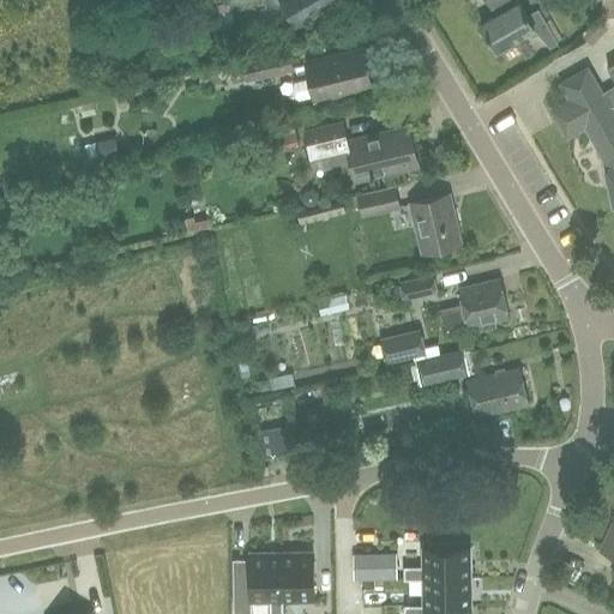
[(187,0),(192,18),(218,12),(222,26),(234,23),(229,1),(236,0),(187,0)]
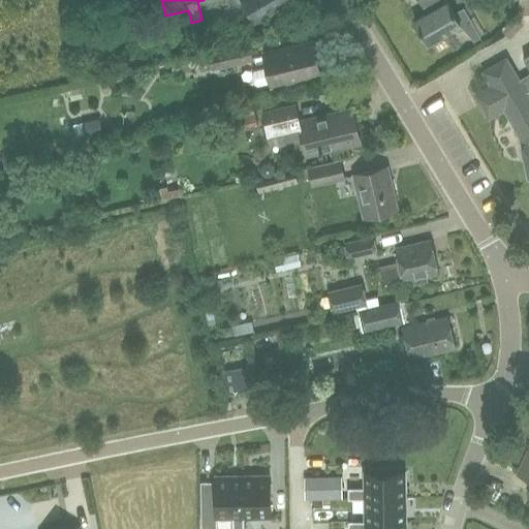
[(292,0),(241,0),(255,24),(293,1),(292,0)]
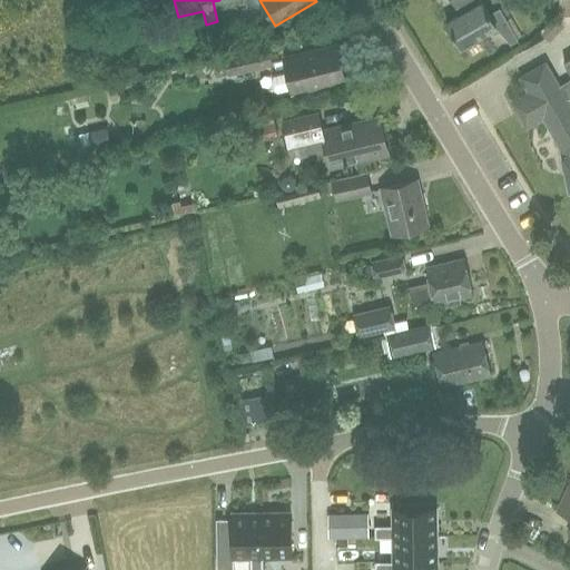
[(446,21),(460,47),(494,27),(510,43),(518,39),(500,8),(489,13),(480,0),(450,0),(454,7),(458,6),(461,13),(446,21)]
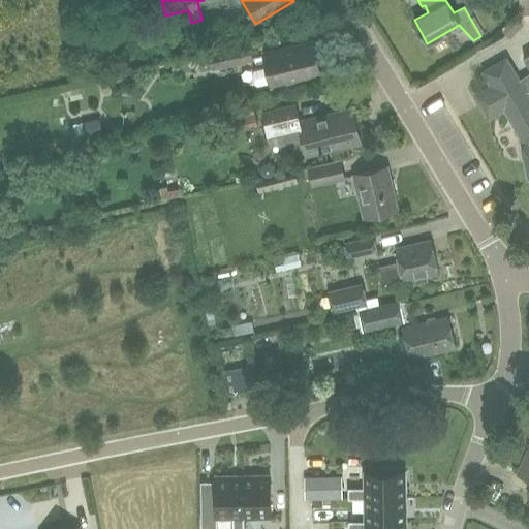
[(528,13),(528,0),(512,0),(514,14),(528,13)]
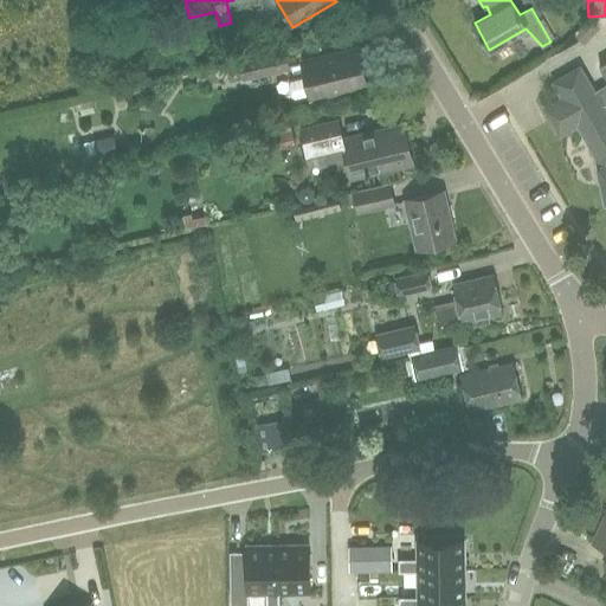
[(302,60),(310,97),(366,84),(358,47),(302,60)]
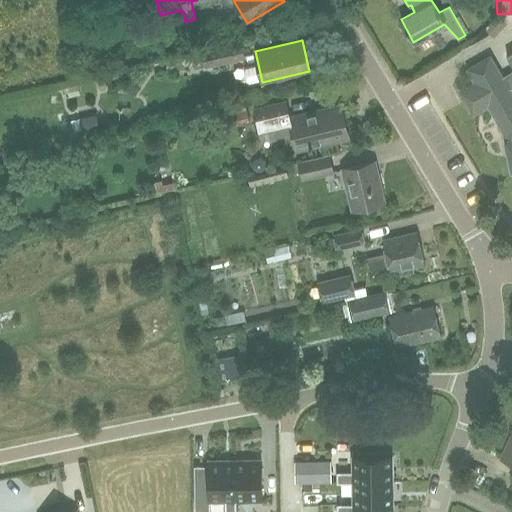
[(244,56),(240,41),(201,50),(205,66),(244,56)]
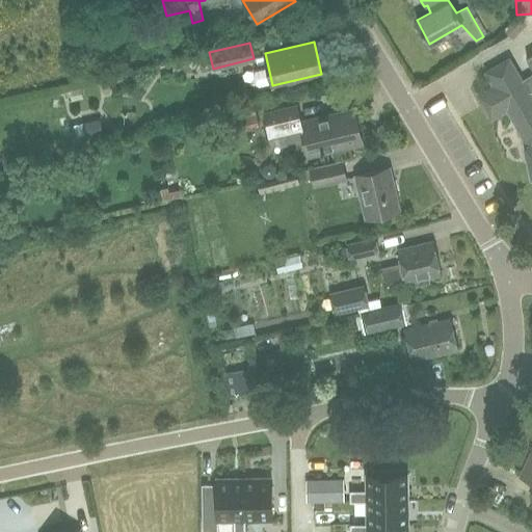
[(524,147),(531,178),(531,177),(531,53),(527,57),(531,65),(531,77),(523,82),(509,58),(485,72),(493,84),(477,94),(491,118),(508,109),(528,144),(524,147)]
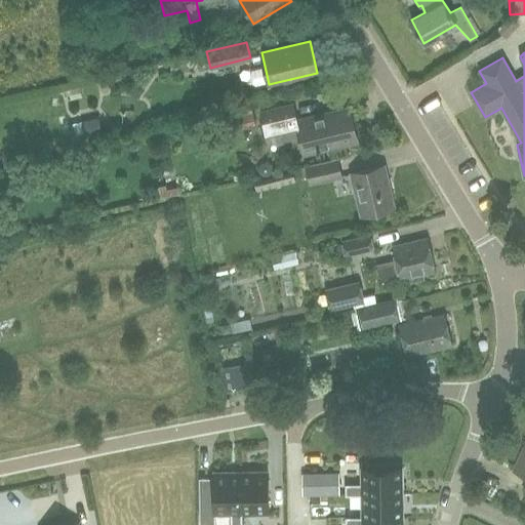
[(304,154),(358,142),(350,107),(296,120),(293,104),(261,112),(269,144),(299,136),(304,154)]
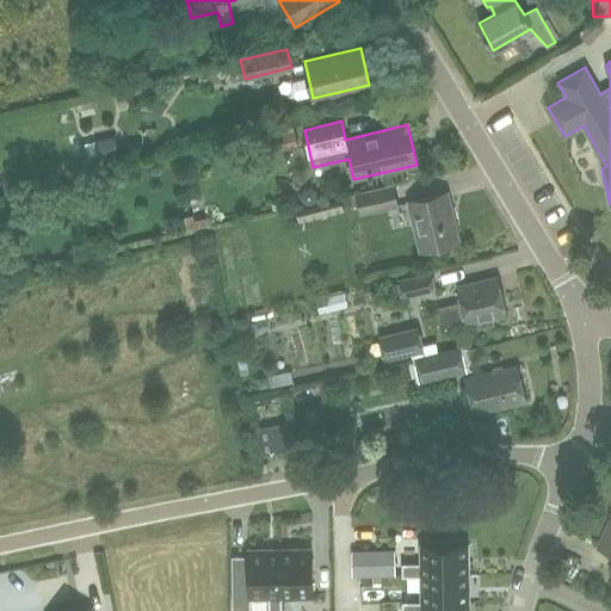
[(258,180),(295,171),(285,135),(234,147),(239,167),(254,164),(258,180)]
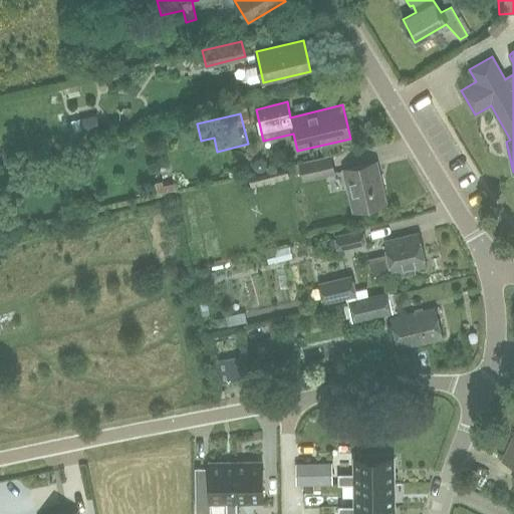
[(96,114),(68,120),(73,143),(91,139),(90,132),(99,130),(96,114)]
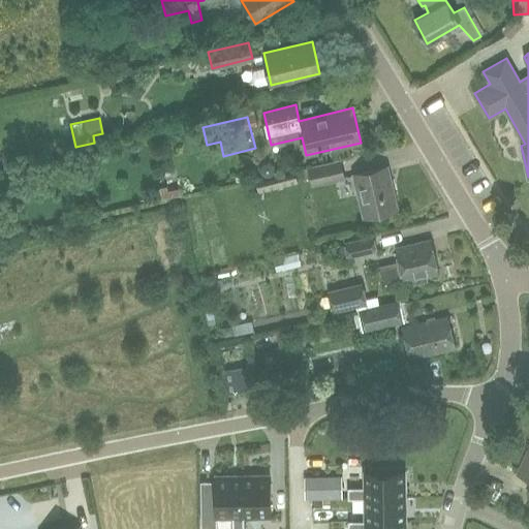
[(311,186),(345,178),(340,159),(293,170),(293,172),(255,181),(258,191),(298,182),(298,180),(309,177),(311,186)]
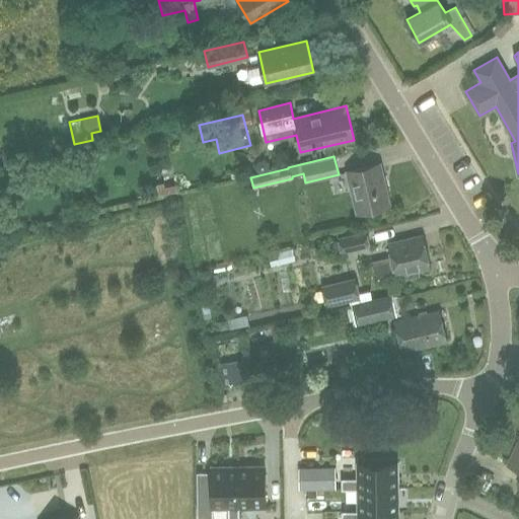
[(357,214),(389,206),(379,163),(347,171),(357,214)]
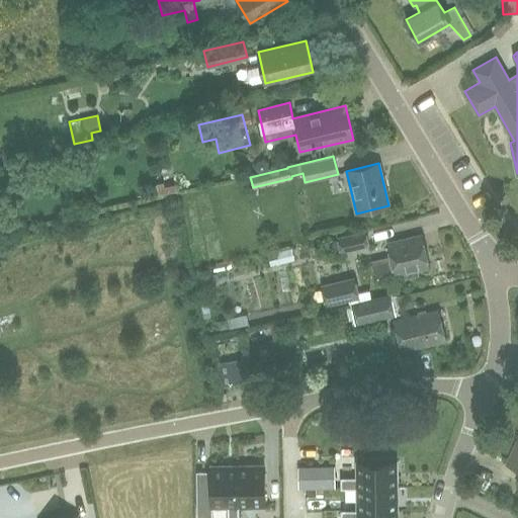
[(340,253),(369,246),(365,230),(336,236),(340,253)]
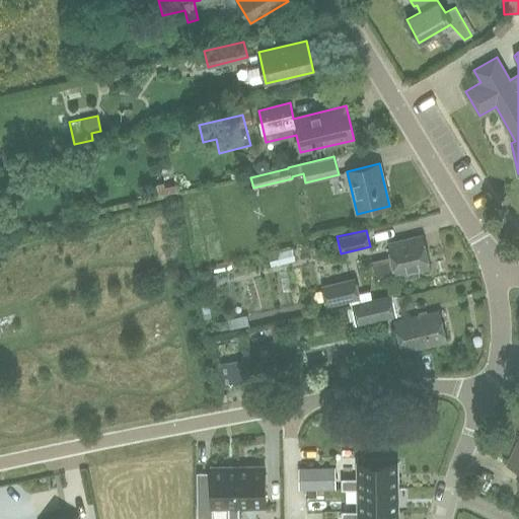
[(387,242),(395,275),(405,273),(406,278),(419,275),(417,271),(429,268),(422,235),(387,242)]
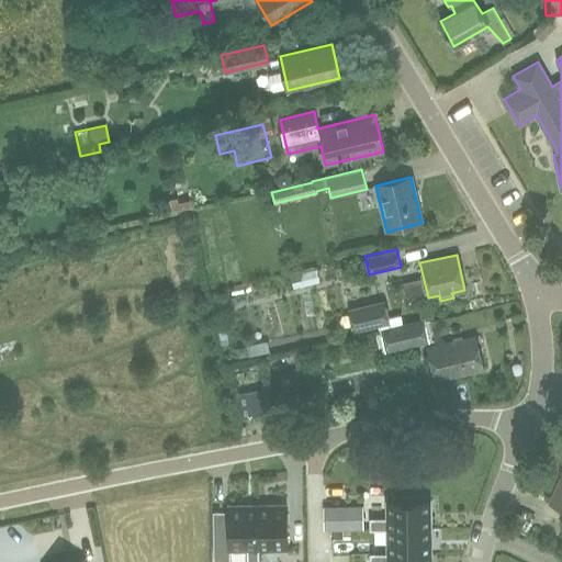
[(276,283),(281,296),(308,284),(303,271),(276,283)]
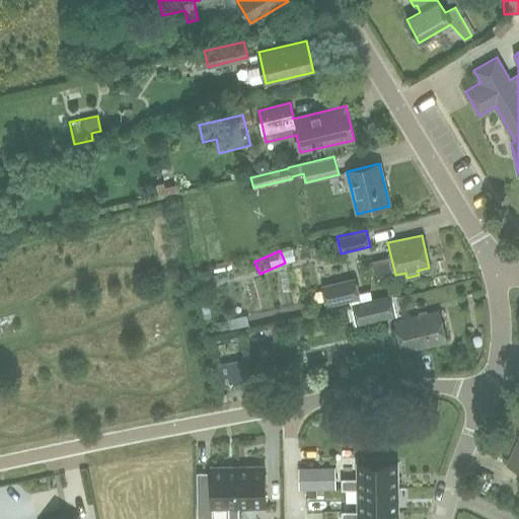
[(325,306),(360,298),(354,276),(320,284),(325,306)]
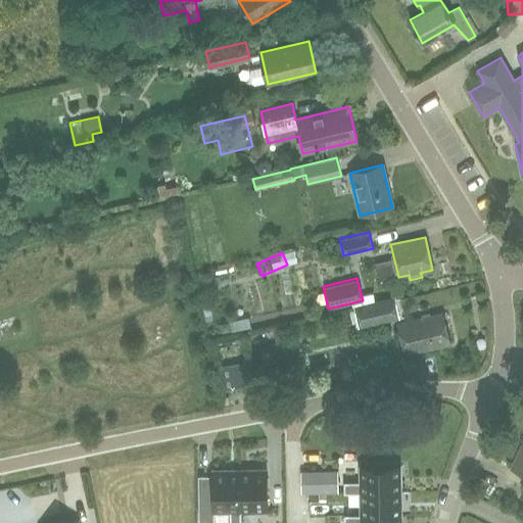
[(358,327),(399,318),(395,296),(353,305),(358,327)]
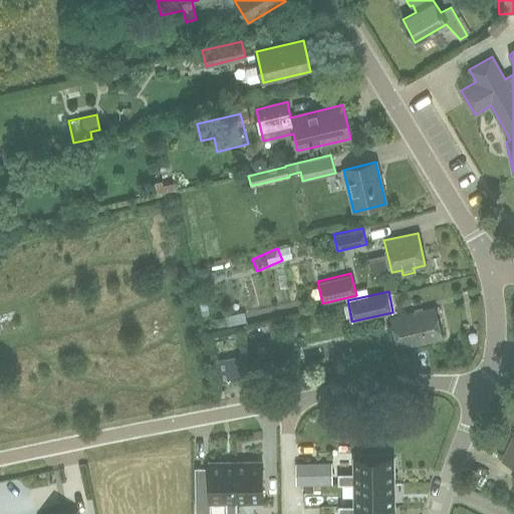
[(390,317),(399,348),(442,337),(434,306),(390,317)]
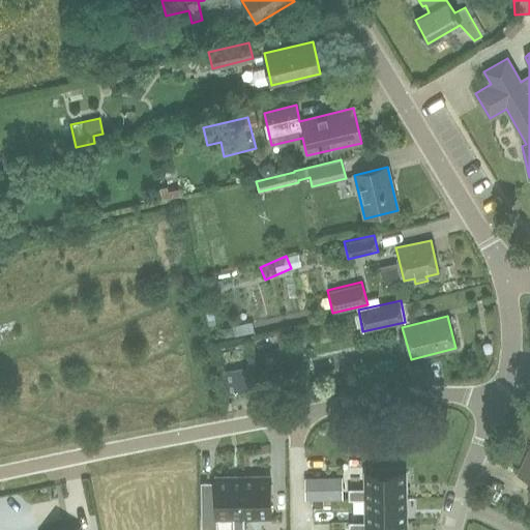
[(283,346),(298,342),(293,322),(277,326),(283,346)]
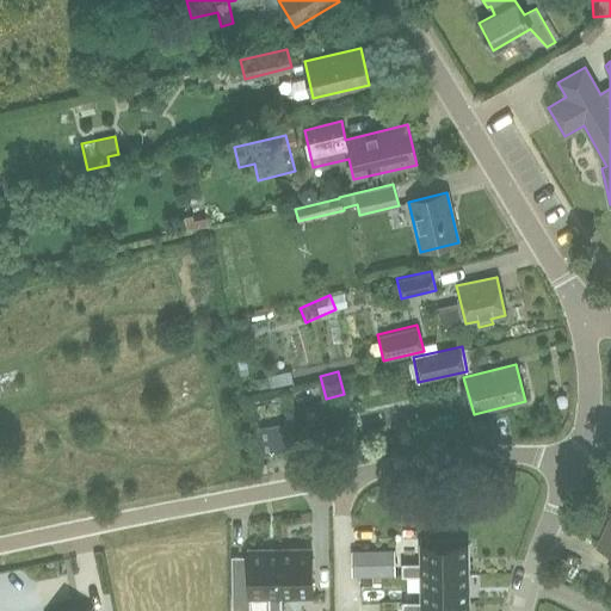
[(269,386),(266,375),(255,377),(258,388),(269,386)]
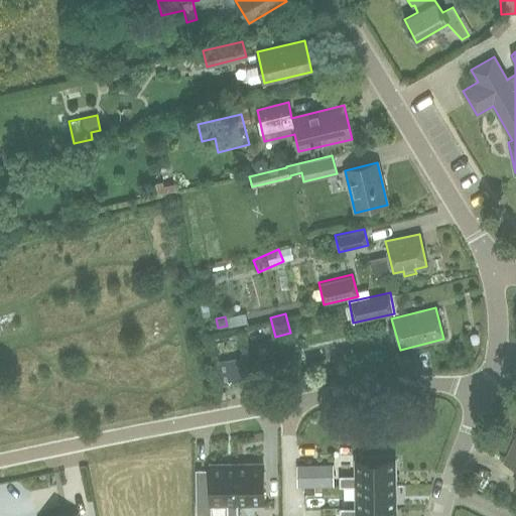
[(216,363),(220,386),(242,383),(238,359),(216,363)]
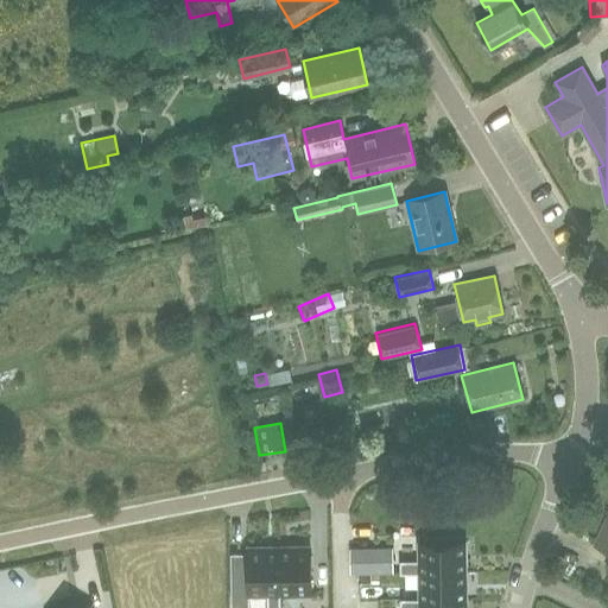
[(607,521),(606,527),(602,525),(594,544),(607,550),(607,565),(607,569),(607,521)]
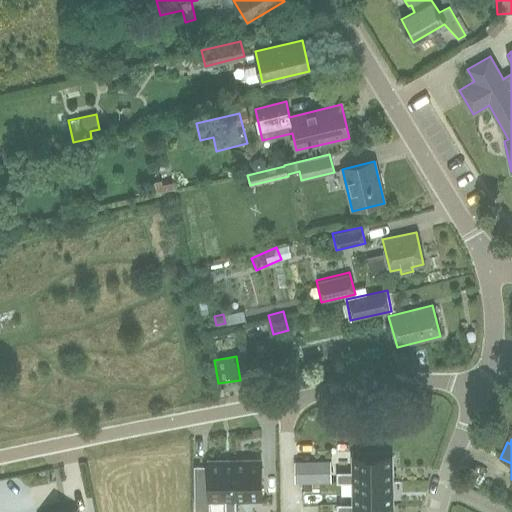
[(377,451),(377,441),(343,442),(344,452),(377,451)]
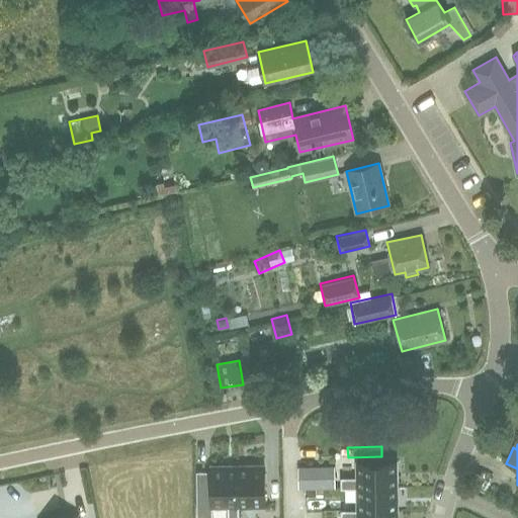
[(356,477),(340,477),(340,488),(356,488),(356,486),(397,485),(397,459),(356,460),(356,477)]
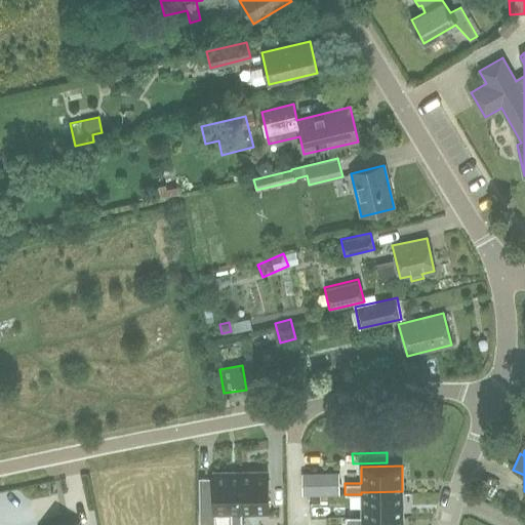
[(268,471),(240,472),(241,513),(242,513),(268,512),(268,471)]
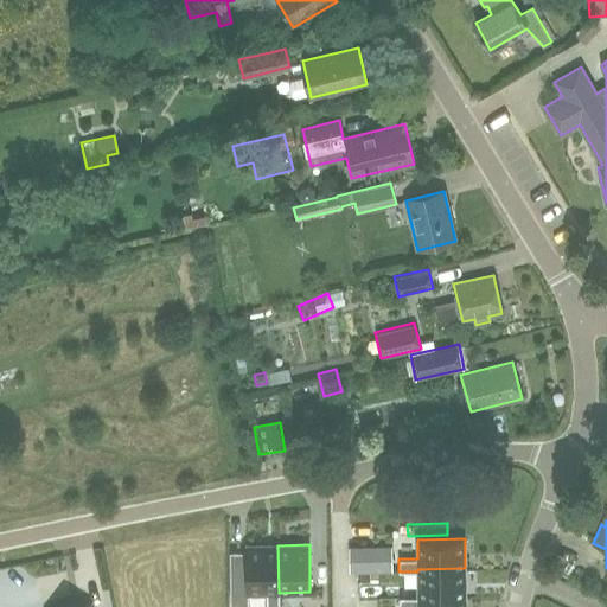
[(279,593),(278,545),(247,545),(248,593),(266,593),(266,606),(279,606),(280,593),(279,593)]
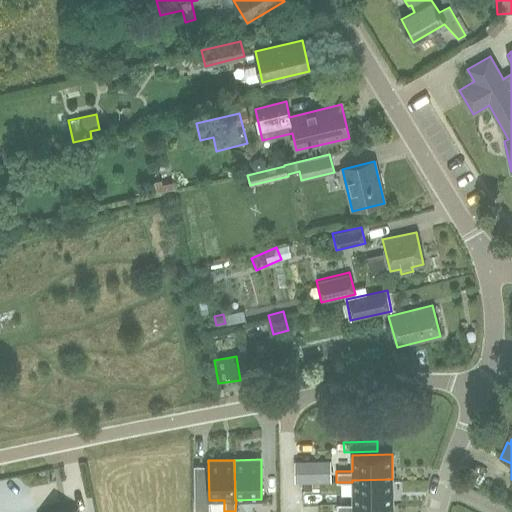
[(330,461),(313,462),(313,481),(330,480),(330,461)]
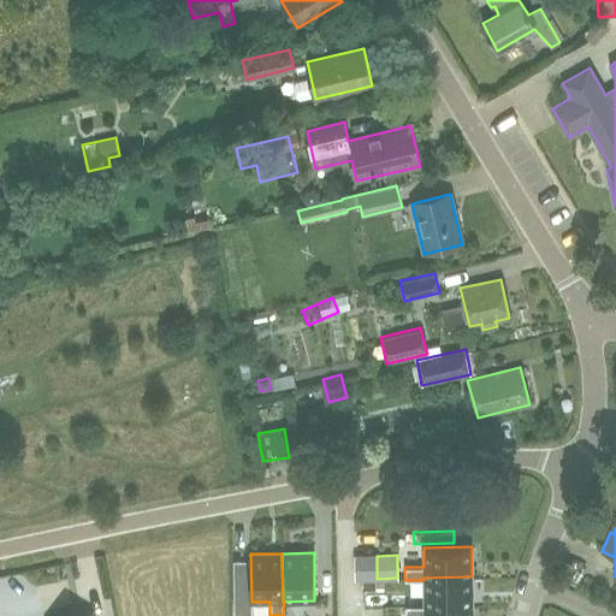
[(231,562),(235,580),(247,579),(243,560),(231,562)]
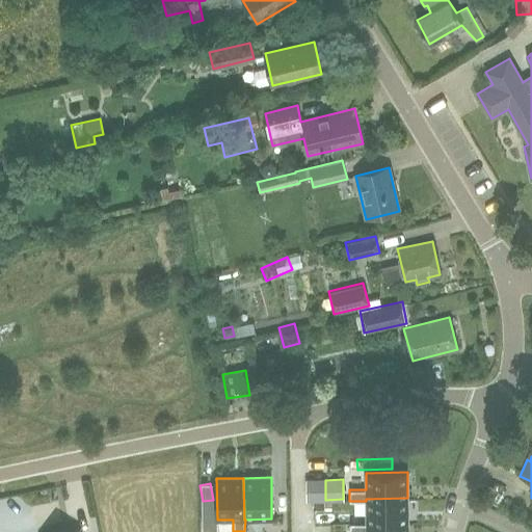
[(407,498),(366,499),(366,501),(366,523),(366,525),(407,524),(407,498)]
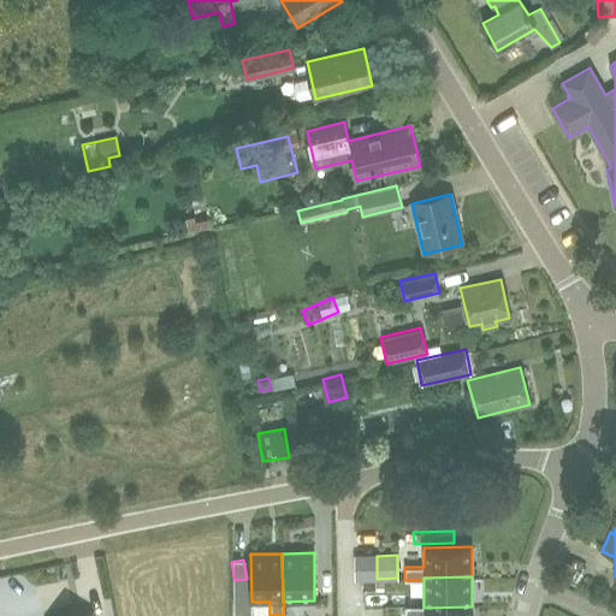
[(363,590),(373,590),(373,580),(363,580),(363,590)]
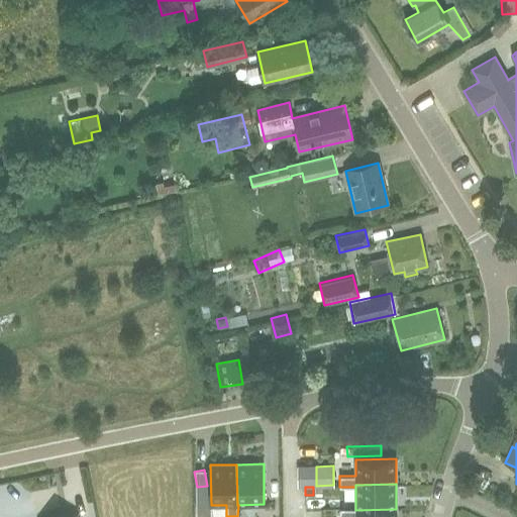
[(396,516),(396,509),(355,510),(355,508),(340,508),(339,516),(396,516)]
